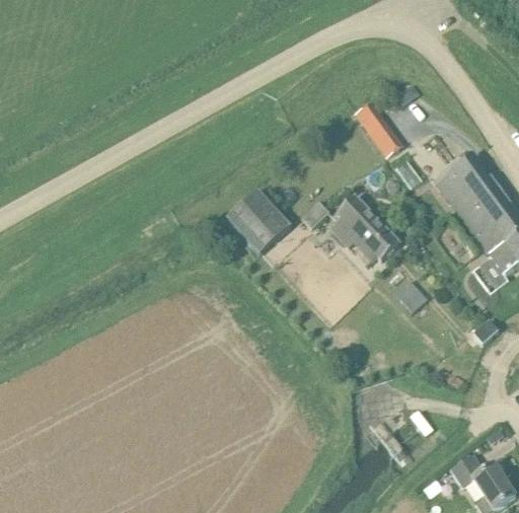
[(387,158),(404,145),(376,105),(372,100),(354,115),(384,156),(385,155),(387,158)]
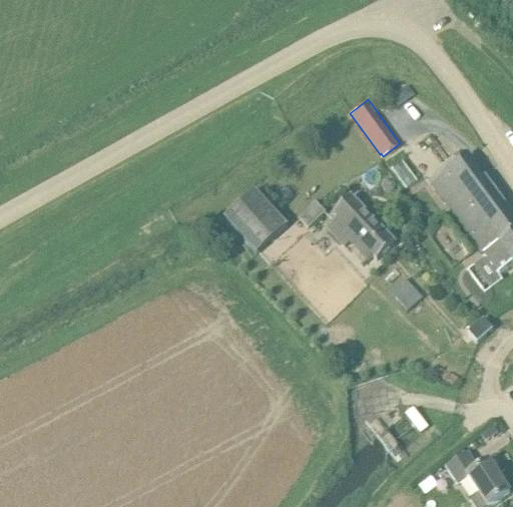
[(512,212),(468,151),(429,180),(450,207),(482,254),(483,252),(498,273),(512,261),(512,212)]
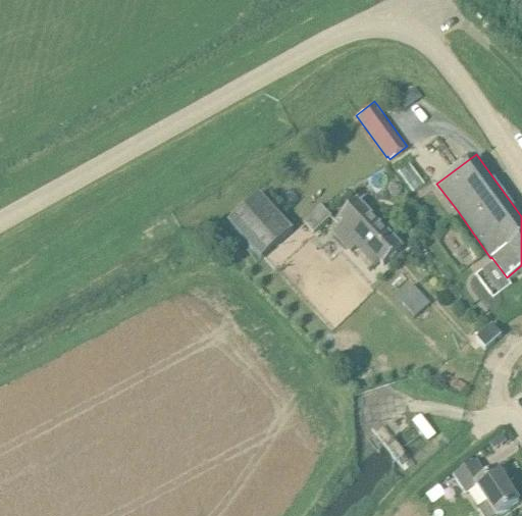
[(261,255),(292,227),(259,191),(227,219),(261,255)]
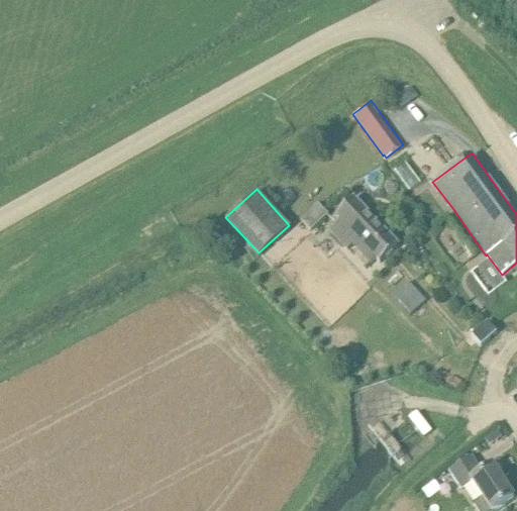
[(338,217),(327,228),(345,248),(352,242),(353,243),(370,261),(376,256),(380,259),(397,241),(378,220),(354,196),(335,214),(338,217)]
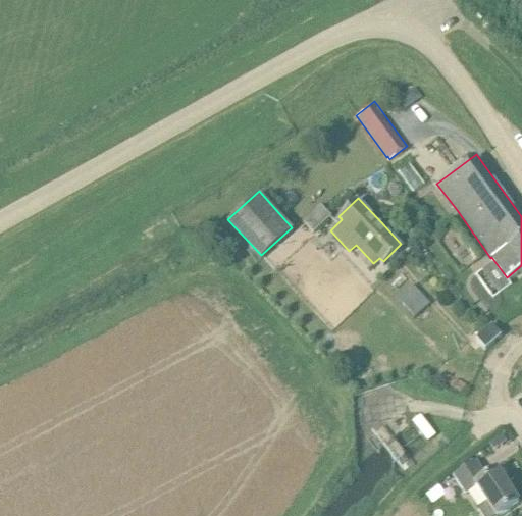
[(314,229),(331,213),(321,202),(303,218),(314,229)]
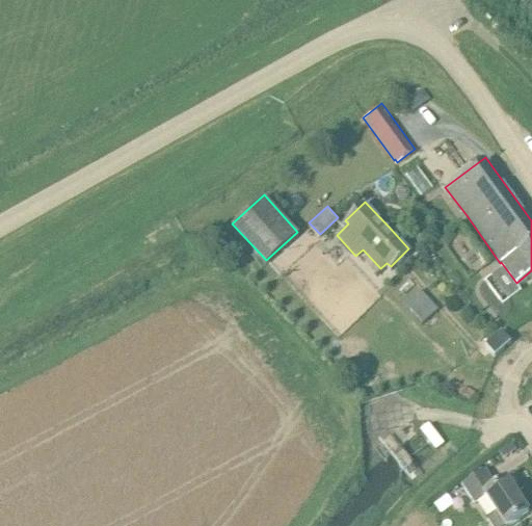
[(423,320),(439,306),(421,287),(405,301),(423,320)]
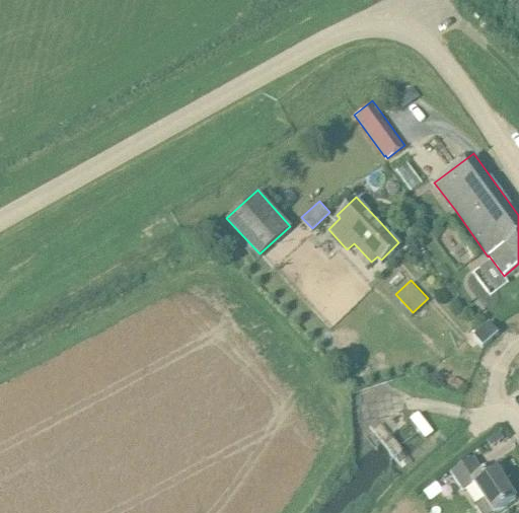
[(495,333),(497,331),(489,321),(473,335),(483,344),(495,333)]
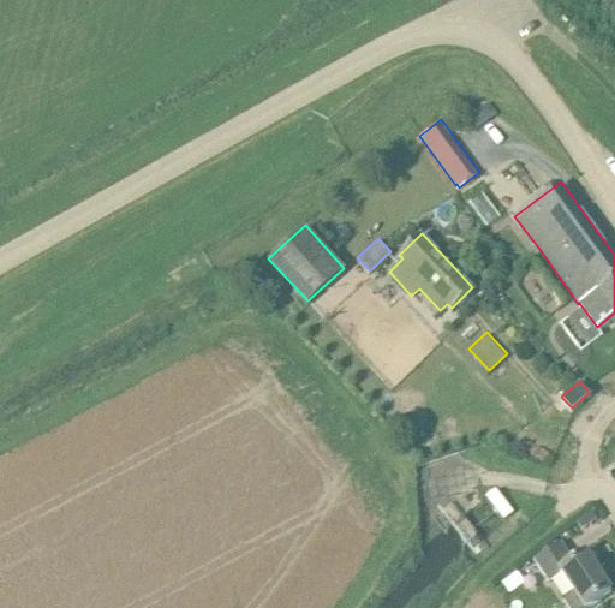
[(506,514),(513,508),(495,487),(487,494),(503,516),(506,514)]
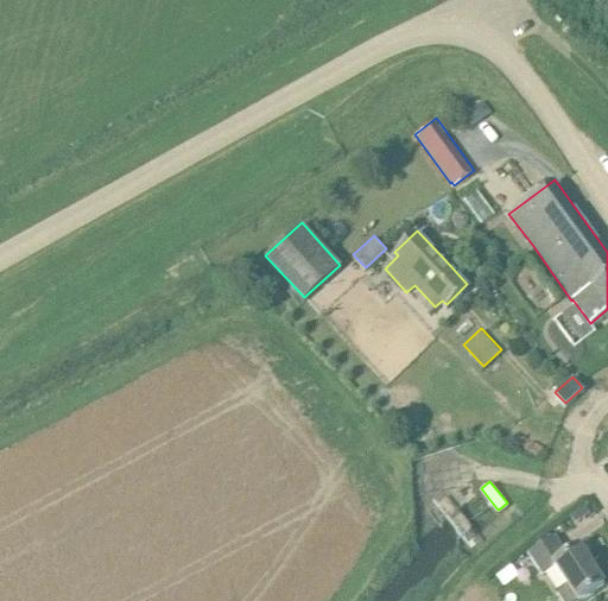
[(584,503),(576,507),(582,516),(590,511),(584,503)]
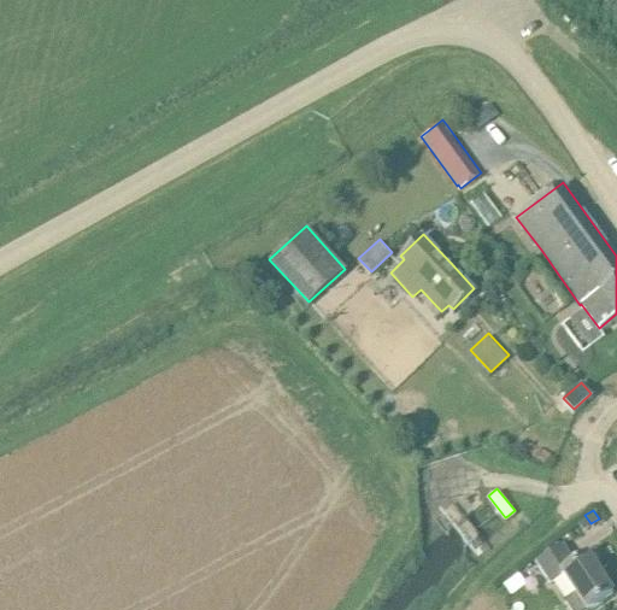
[(575,561),(563,543),(536,559),(548,580),(562,573),(574,591),(564,597),(571,609),(581,609),(585,609),(613,591),(588,552),(575,561)]
